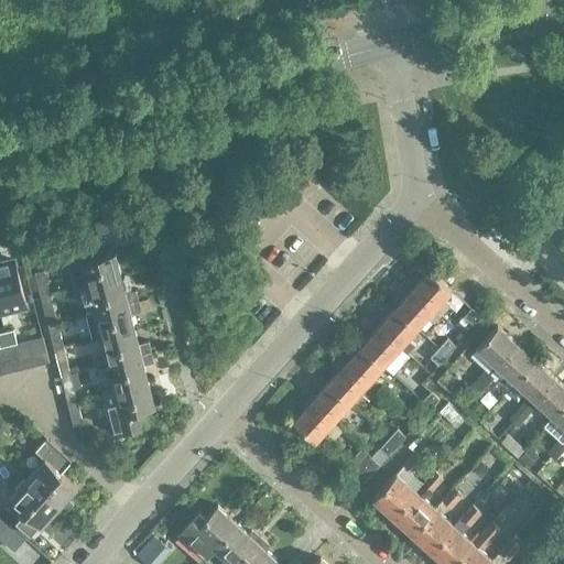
[(80,260),(87,286),(122,277),(116,251),(101,255),(98,245),(83,249),(85,259),(80,260)]
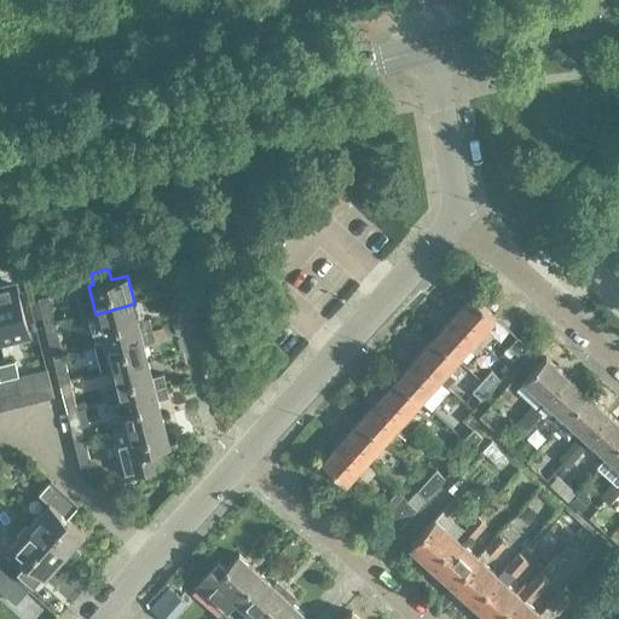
[(0,340),(28,334),(16,285),(0,289),(0,340)]
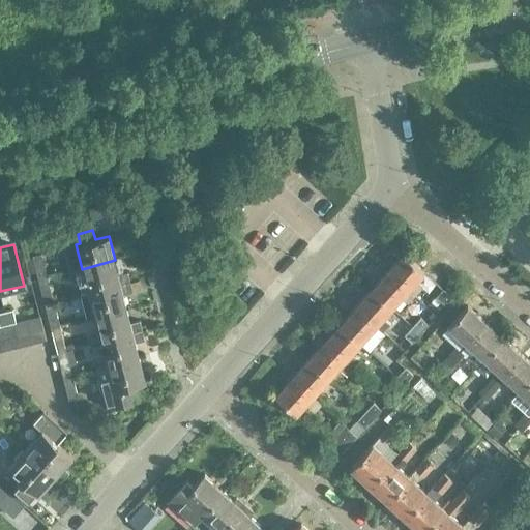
[(78,398),(41,252),(31,255),(68,400),(78,398)]
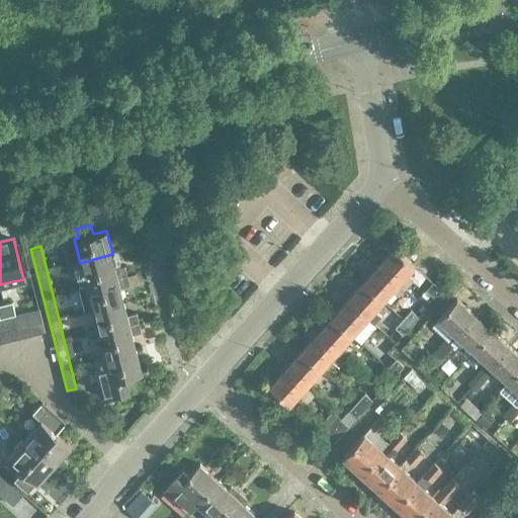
[(394,247),(377,265),(405,289),(413,281),(406,274),(414,265),(394,247)]
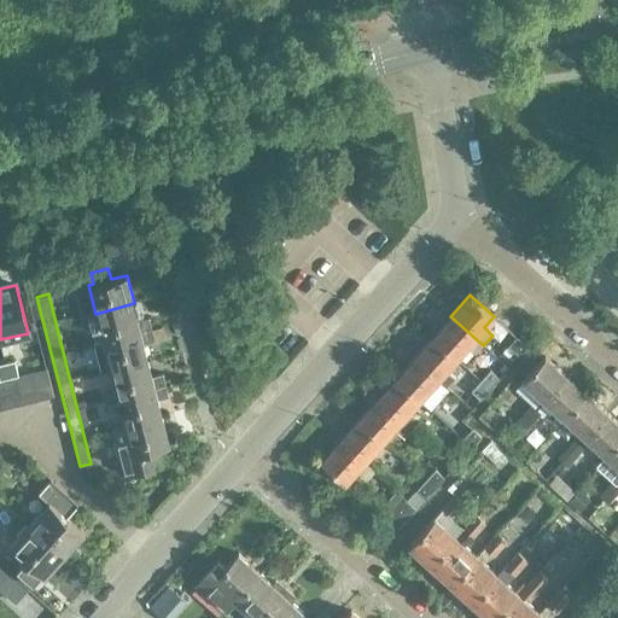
[(134,303),(95,314),(103,342),(151,328),(149,318),(139,320),(134,303)]
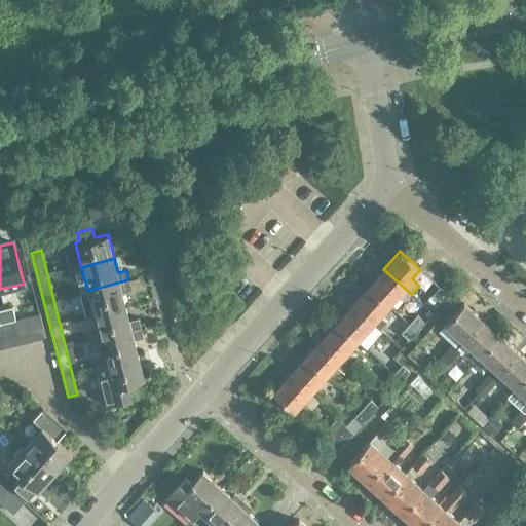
[(72,279),(83,276),(80,265),(69,268),(72,279)]
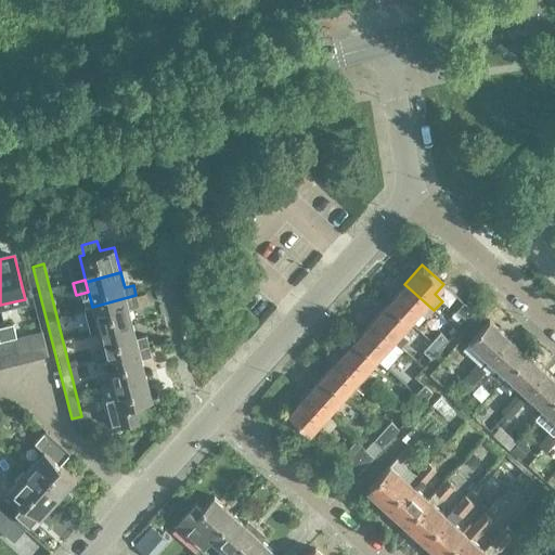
[(434,310),(404,284),(388,302),(410,322),(420,310),(427,318),(434,310)]
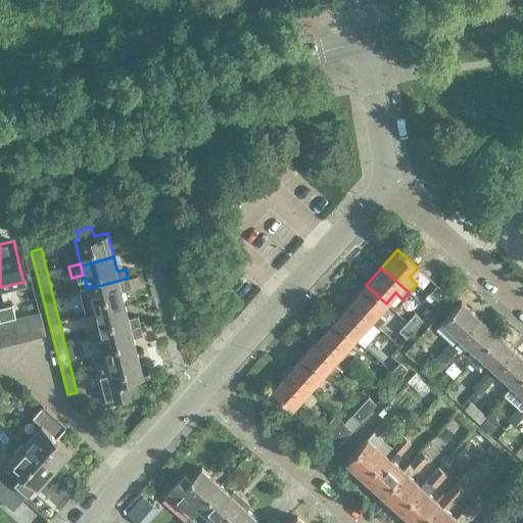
[(131,287),(128,278),(87,289),(74,292),(80,316),(93,313),(126,304),(123,290),(131,287)]
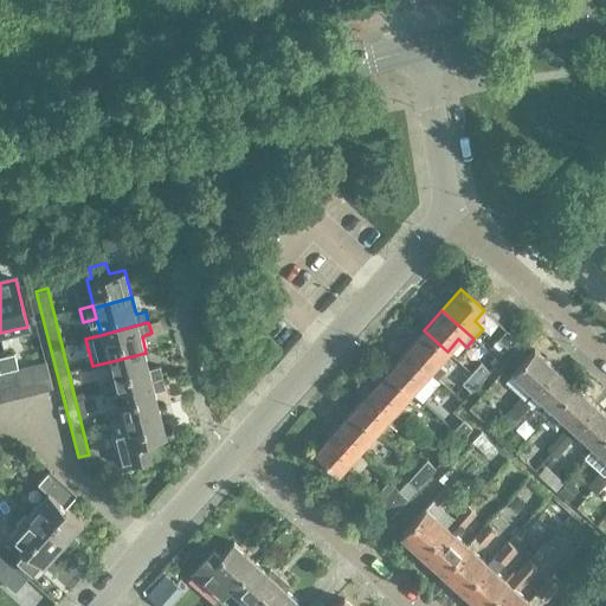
[(498,339),(509,348),(517,340),(507,329),(498,339)]
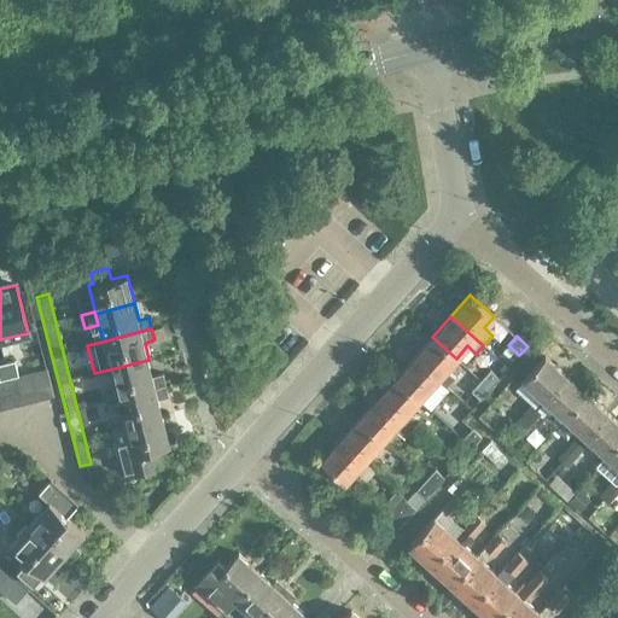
[(456,359),(432,337),(414,357),(438,379),(456,359)]
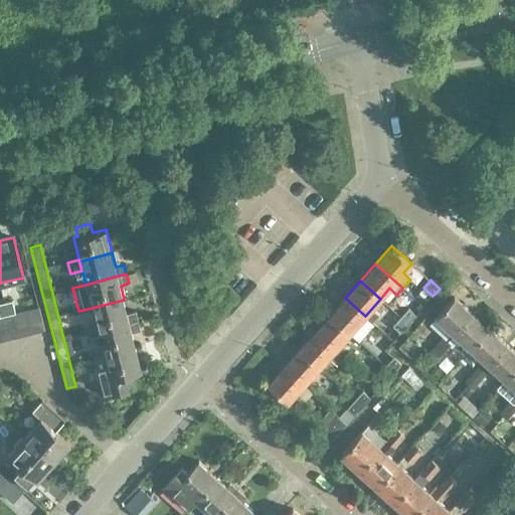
[(436,317),(453,333),(471,313),(454,297),(436,317)]
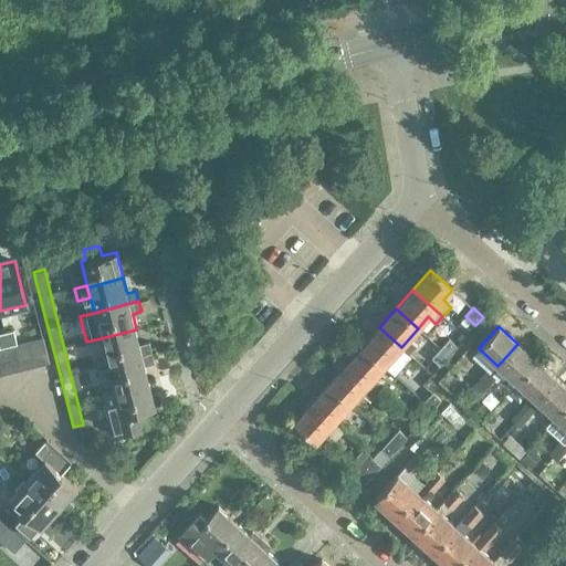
[(401,347),(379,327),(362,346),(384,366),(401,347)]
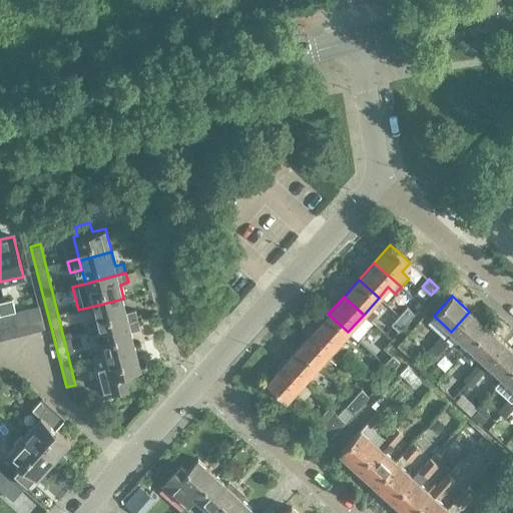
[(15,311),(12,299),(4,301),(7,314),(15,311)]
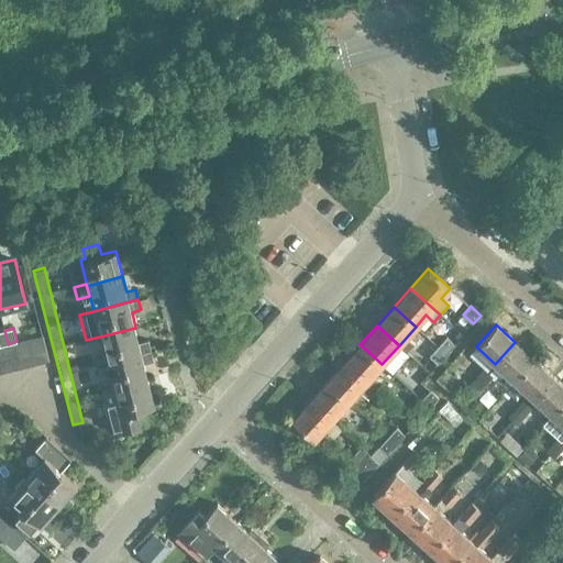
[(135,328),(100,337),(107,362),(151,350),(148,341),(140,343),(135,328)]
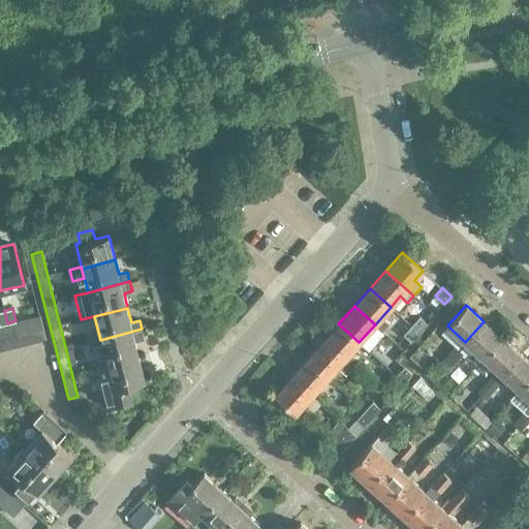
[(40,316),(27,319),(33,343),(47,340),(40,316)]
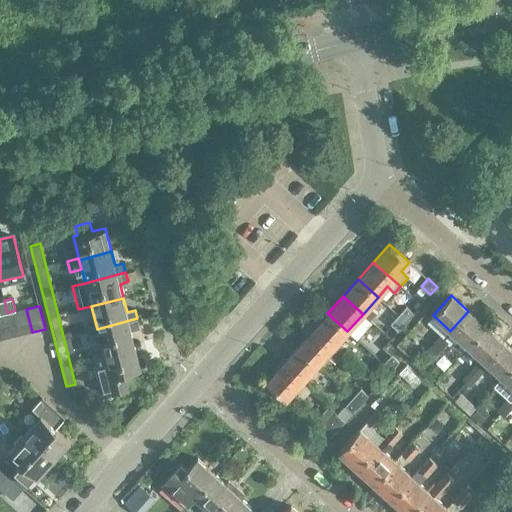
[(390,339),(414,313),(406,306),(382,332),(390,339)]
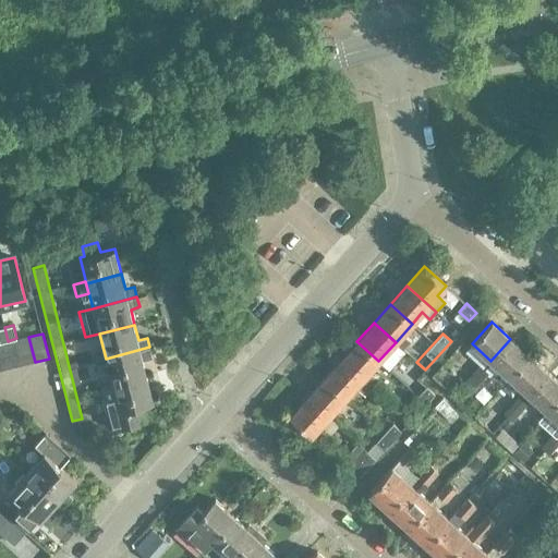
[(28,337),(14,341),(21,365),(35,362),(28,337)]
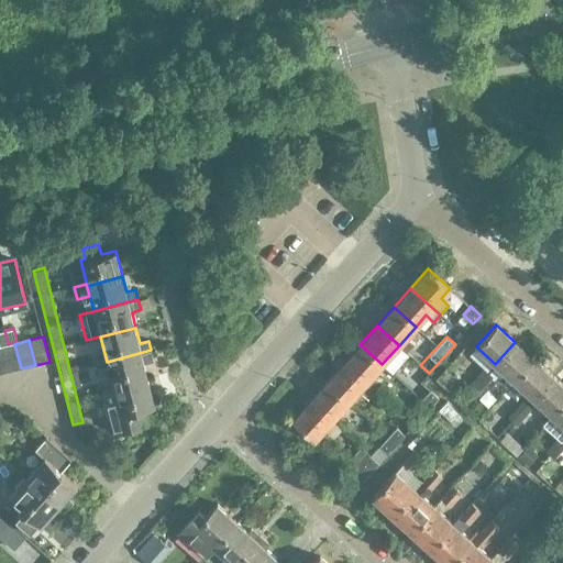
[(533,359),(515,342),(495,364),(514,382),(533,359)]
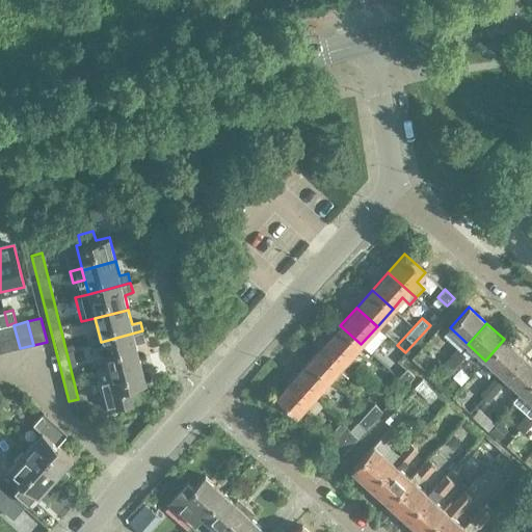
[(14,325),(0,328),(6,352),(20,348),(14,325)]
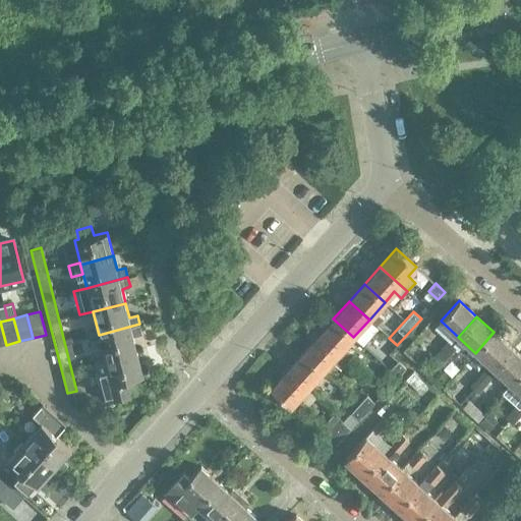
[(353,337),(333,319),(317,336),(338,354),(353,337)]
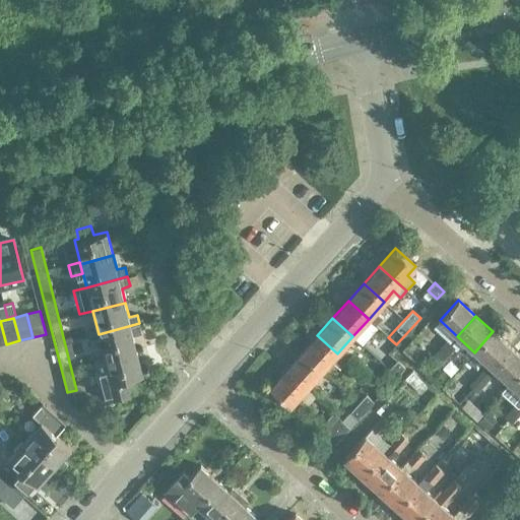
[(139,323),(99,334),(105,356),(94,360),(94,361),(137,349),(134,335),(142,333),(139,323)]
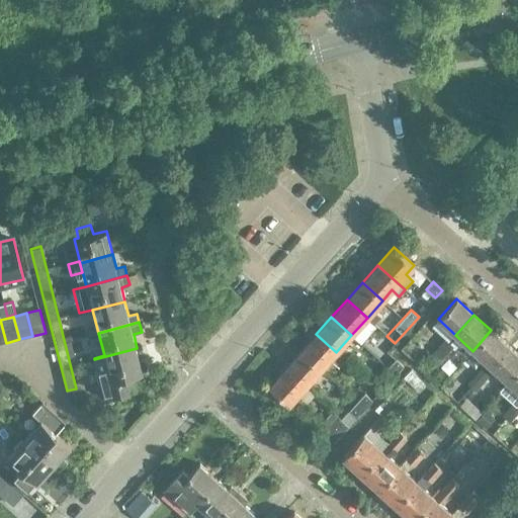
[(508,346),(491,330),(472,351),(490,366),(508,346)]
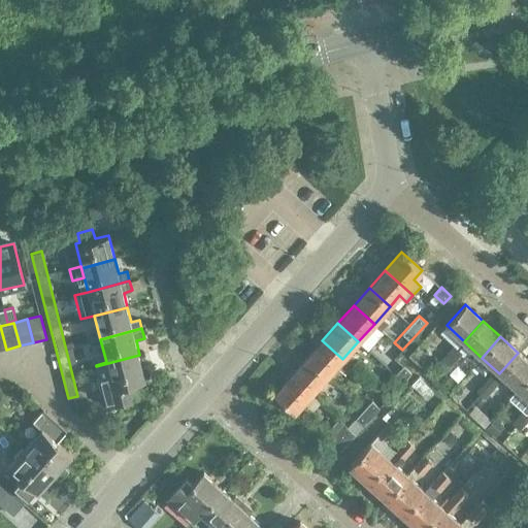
[(342,359),(322,340),(306,358),(327,376),(342,359)]
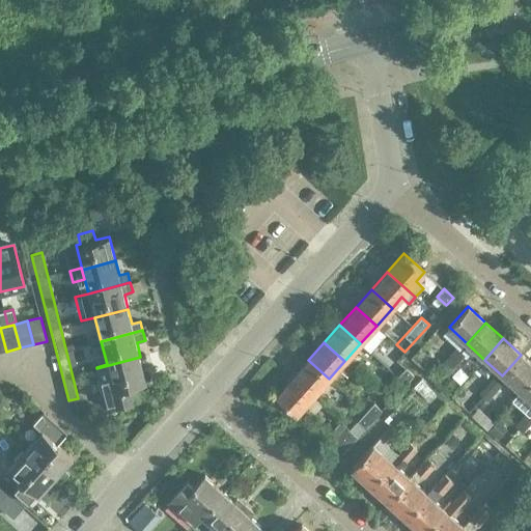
[(452,368),(469,351),(459,343),(444,361),(452,368)]
